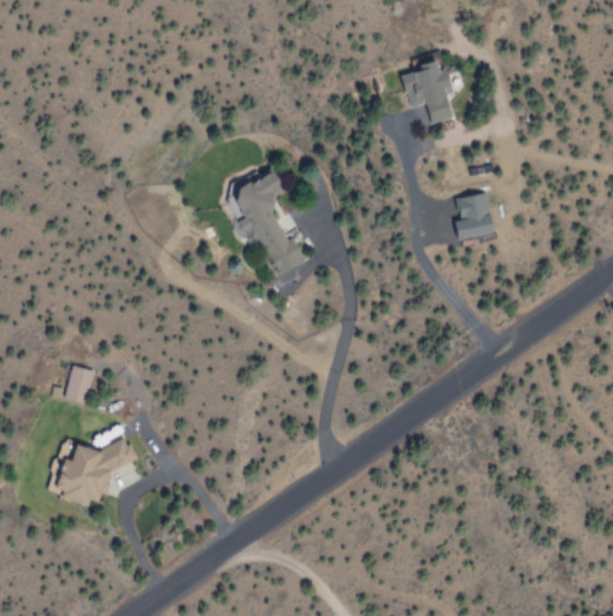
[(411,109),(426,105),(432,125),(458,117),(442,63),(401,75),(411,109)]
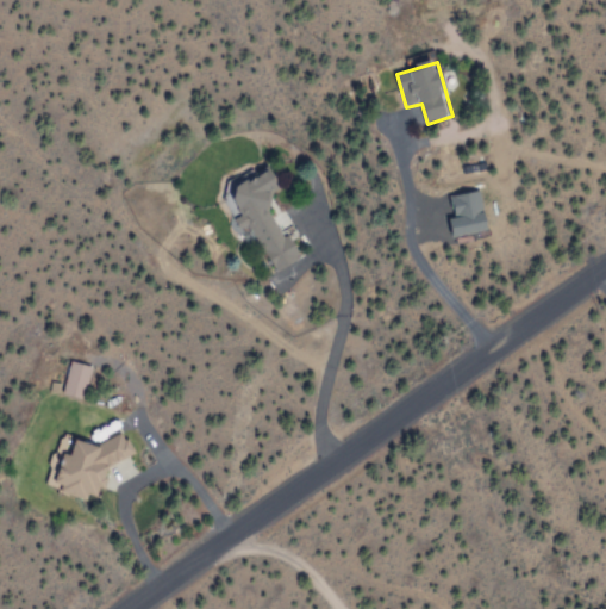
[(301,260),(286,229),(272,236),(261,215),(273,207),(267,197),(279,191),(268,169),(229,188),(273,274),(301,260)]
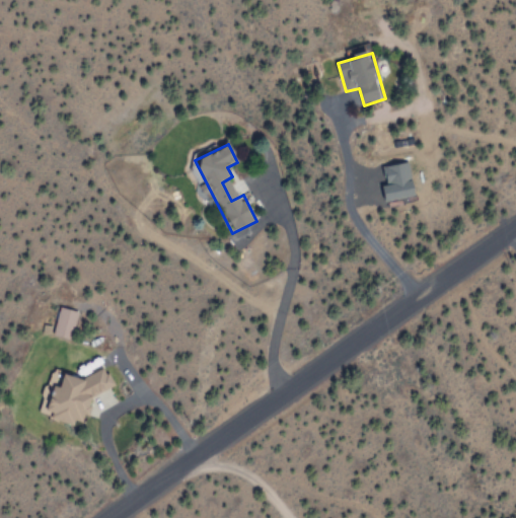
[(387,187),(389,202),(419,198),(414,163),(386,166),(389,186),(387,187)]
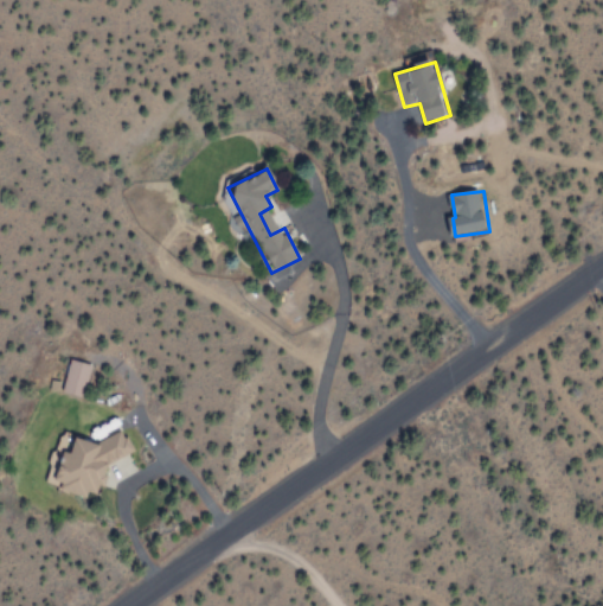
[(63,394),(84,399),(92,367),(71,361),(63,394)]
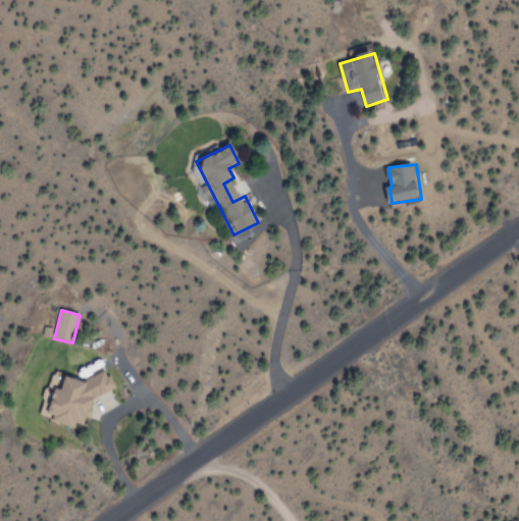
[(94,402),(102,404),(106,389),(108,391),(112,375),(103,373),(105,366),(82,359),(76,379),(59,375),(48,420),(87,430),(94,402)]
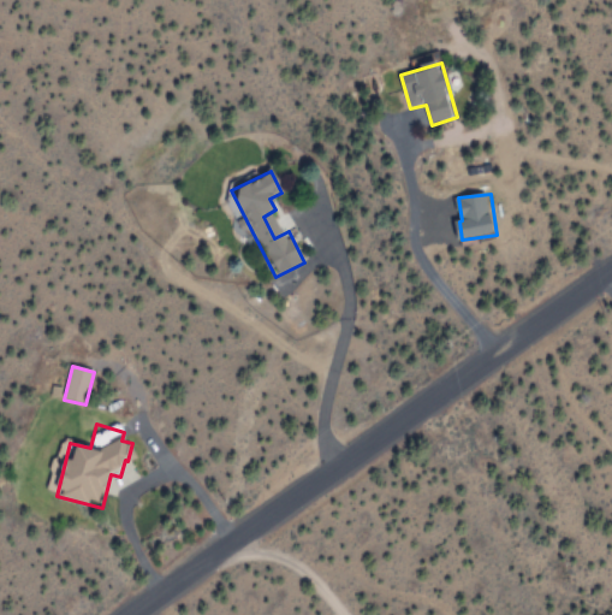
All buildings are outlined.
